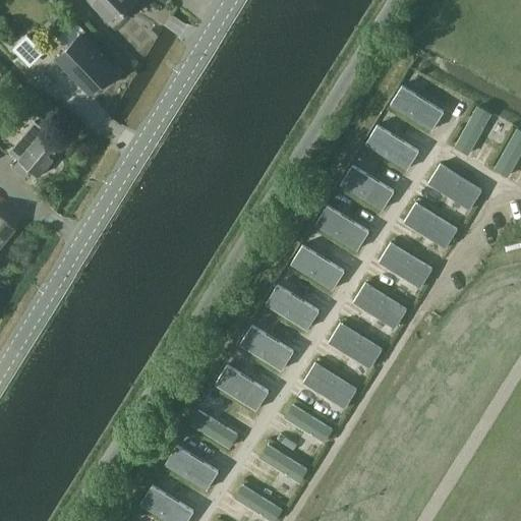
[(93,0),(114,22),(136,0),(93,0)]
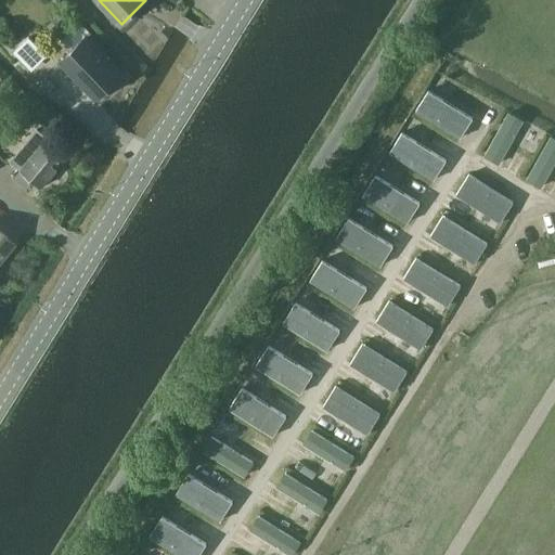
[(87,34),(57,62),(95,101),(125,73),(87,34)]
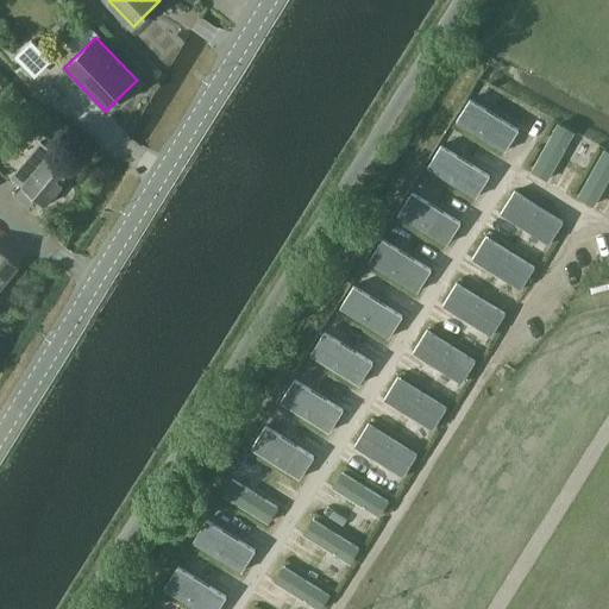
[(504,149),(519,126),(471,96),(457,119),(504,149)]
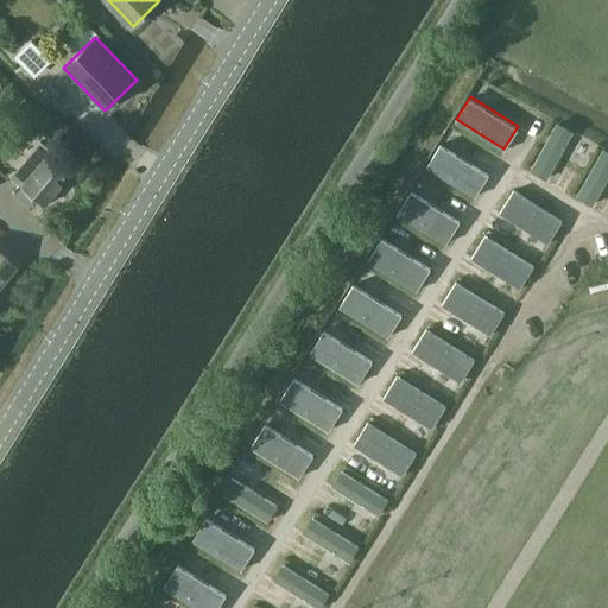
[(561,120),(530,170),(544,178),(575,128),(561,120)]
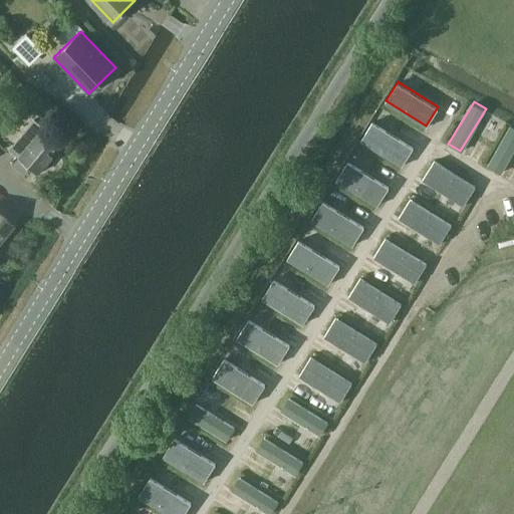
[(361,139),(403,165),(415,146),(372,119),(361,139)]
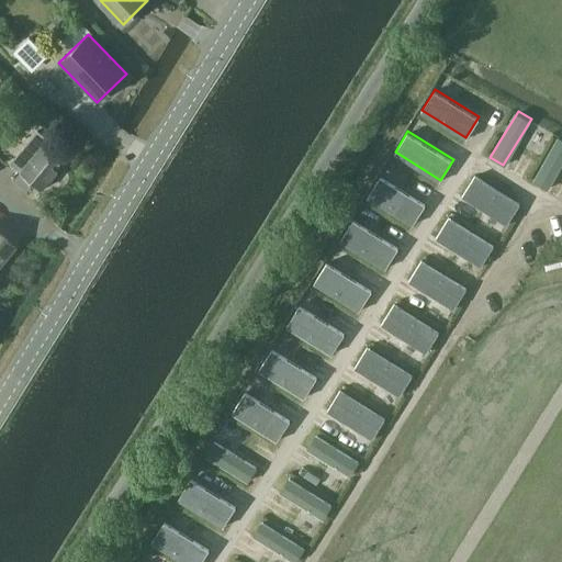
[(561,165),(561,136),(559,134),(530,180),(547,190),(561,165)]
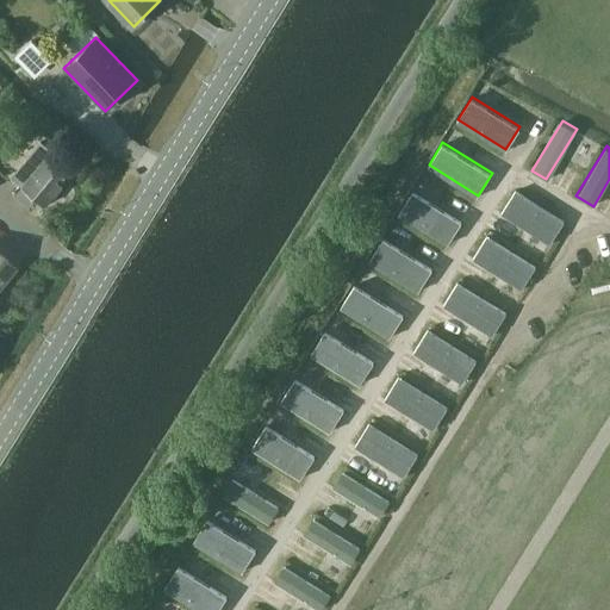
[(47,205),(72,174),(49,155),(43,149),(35,159),(42,165),(16,195),(30,207),(38,198),(47,205)]
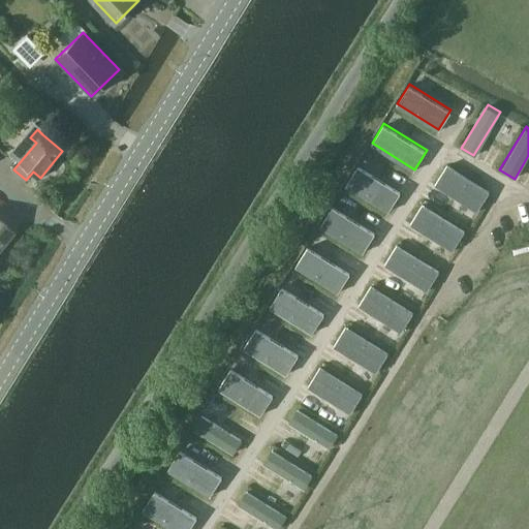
[(359,164),(346,185),(386,211),(400,189),(359,164)]
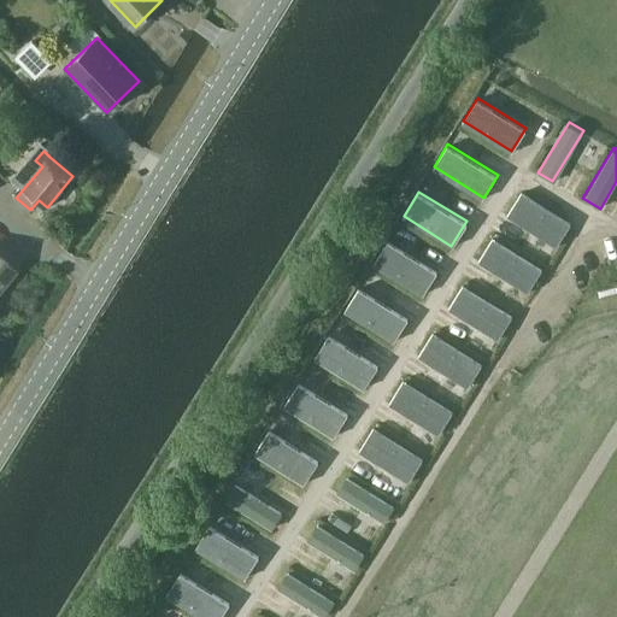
[(526,192),(516,207),(563,238),(573,221),(526,192)]
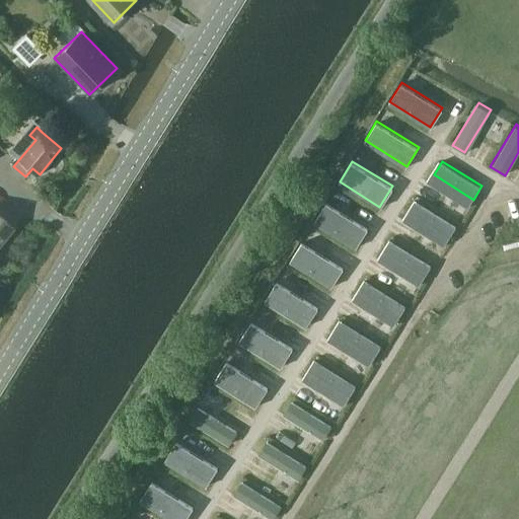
[(456,224),(416,200),(408,214),(448,238),(456,224)]
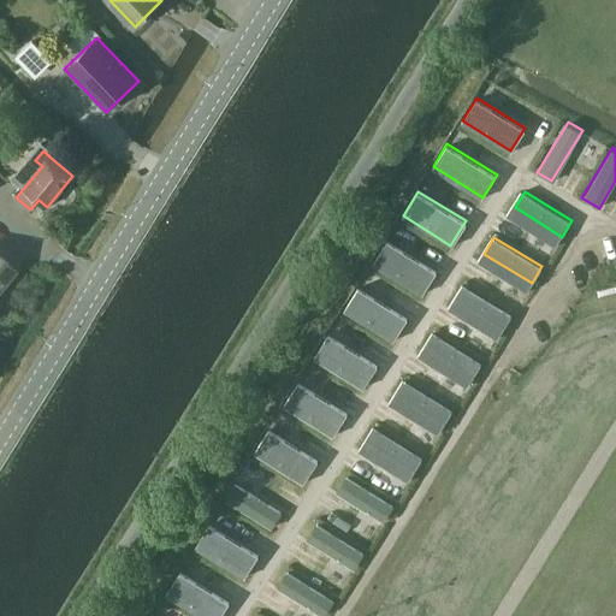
[(374,260),(421,289),(434,267),(388,240),(374,260)]
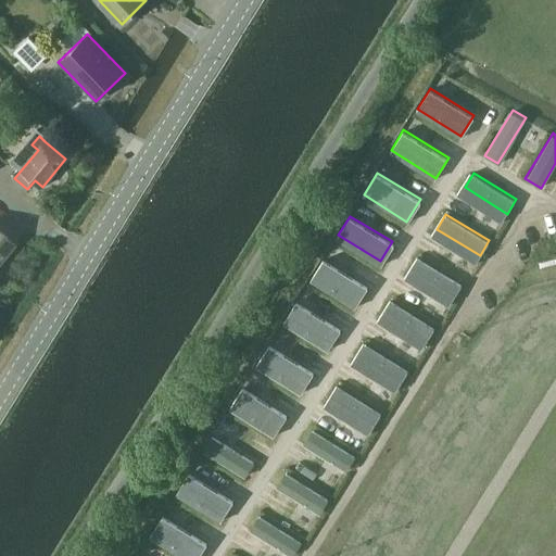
[(0,258),(14,242),(0,229),(0,258)]
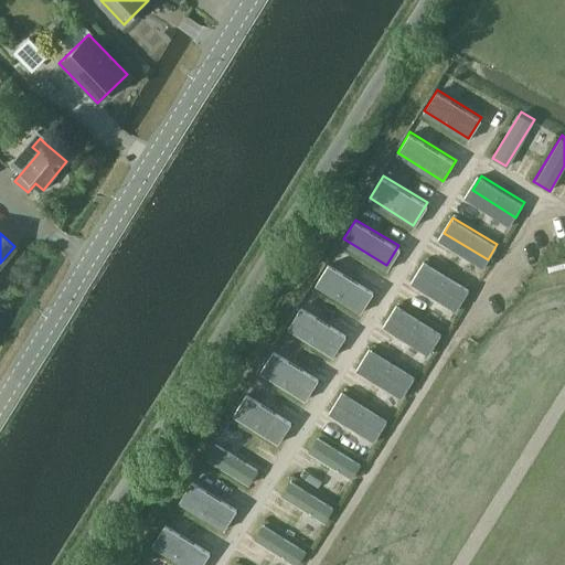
[(416,275),(461,302),(470,288),(426,260),(416,275)]
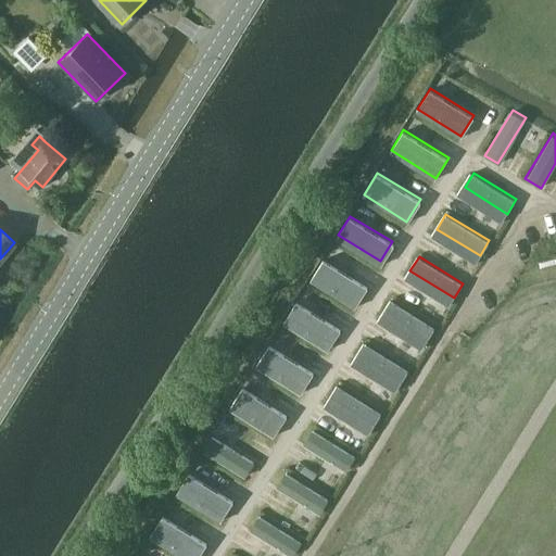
[(324,258),(311,279),(354,305),(367,285),(324,258)]
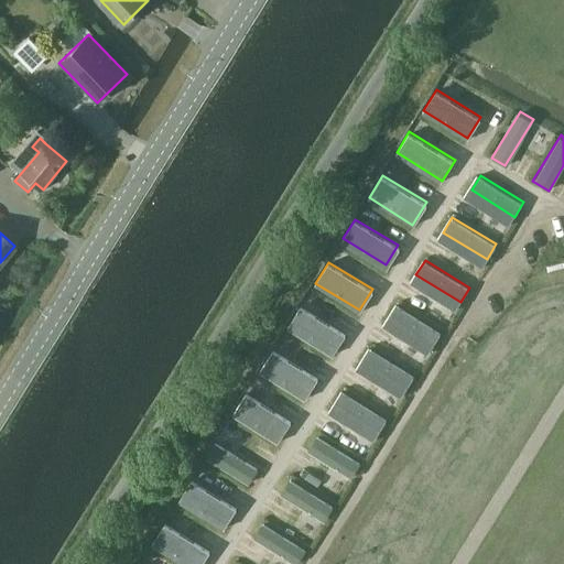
[(442,332),(398,304),(389,320),(433,346),(442,332)]
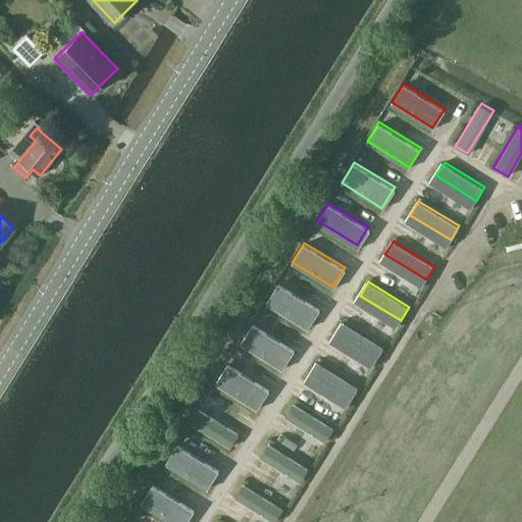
[(265,302),(306,327),(314,313),(274,289),(265,302)]
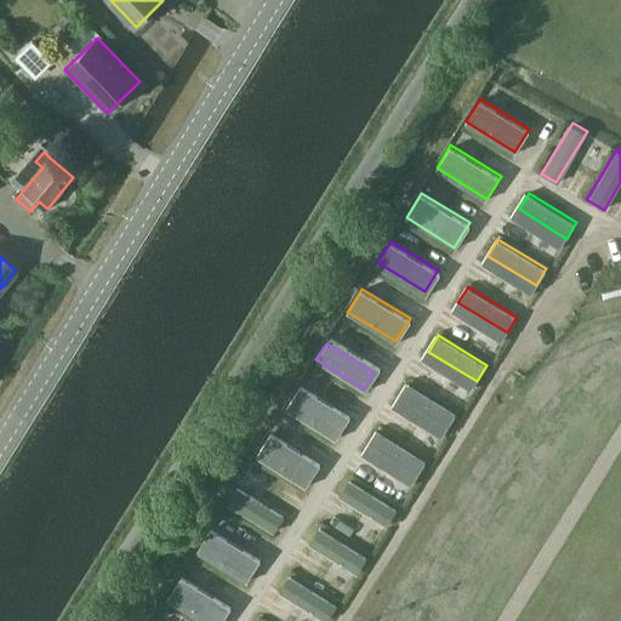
[(459,412),(409,382),(398,399),(448,429),(459,412)]
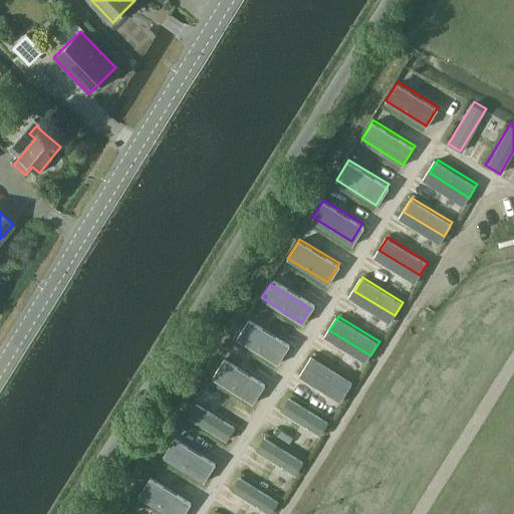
[(236,337),(275,361),(283,347),(245,323),(236,337)]
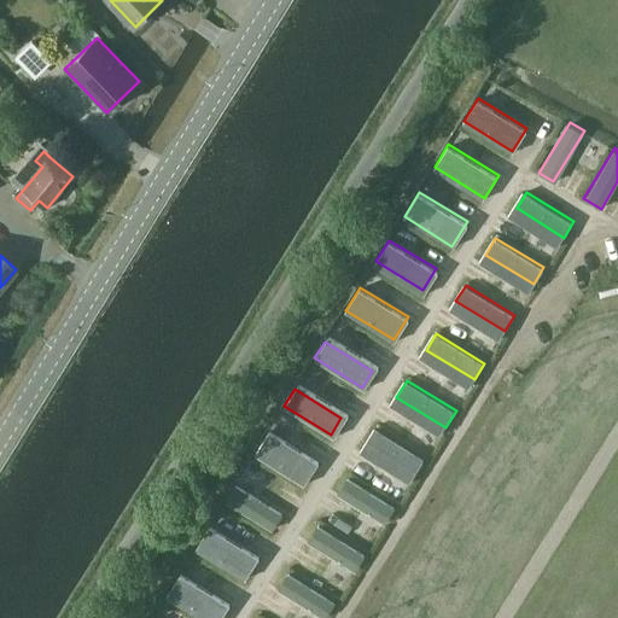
[(425,459),(375,429),(366,443),(415,474),(425,459)]
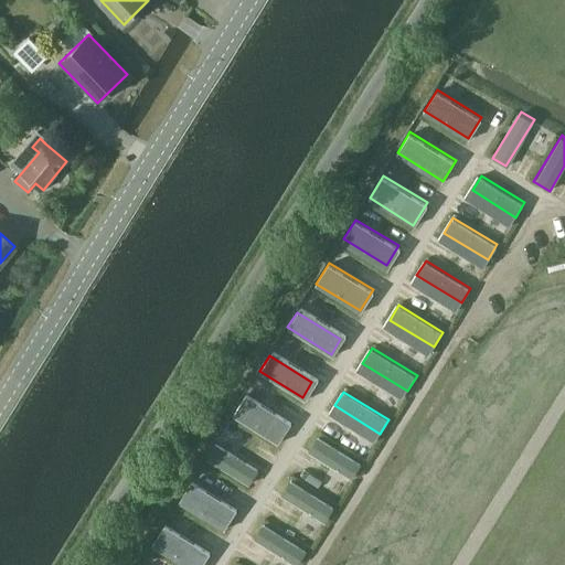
[(233,414),(277,440),(286,425),(243,398),(233,414)]
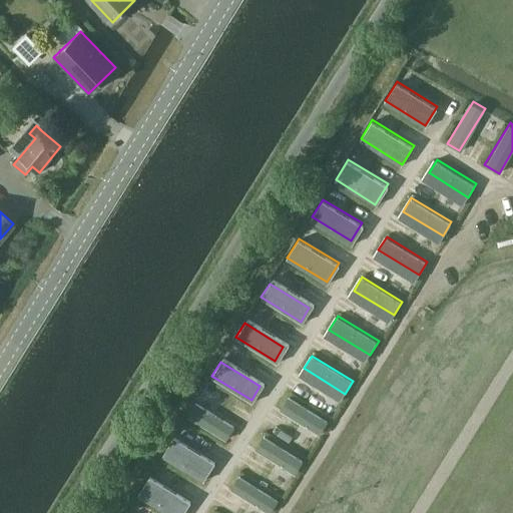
[(330,420),(288,395),(279,410),(321,435),(330,420)]
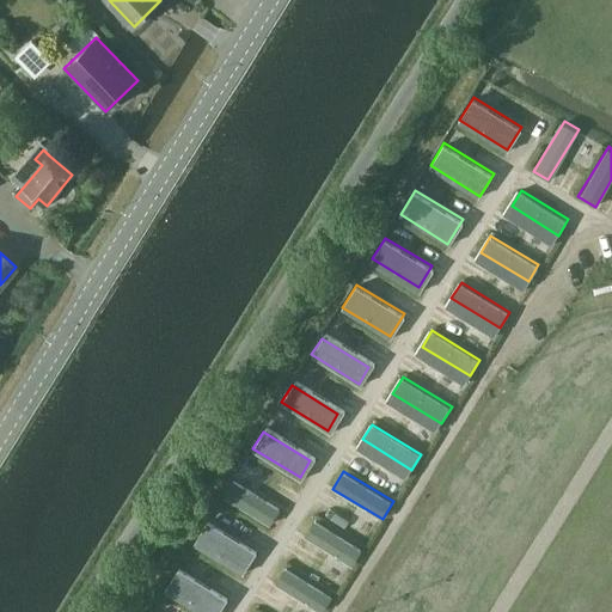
[(222,496),(268,524),(279,507),(232,479),(222,496)]
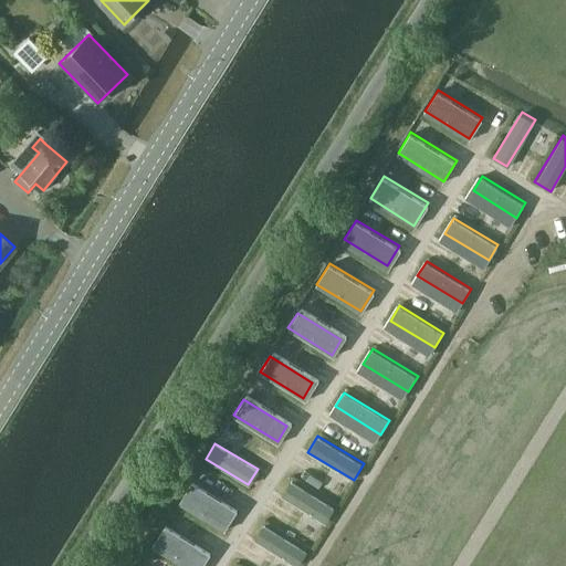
[(238,507),(191,479),(178,501),(223,528),(238,507)]
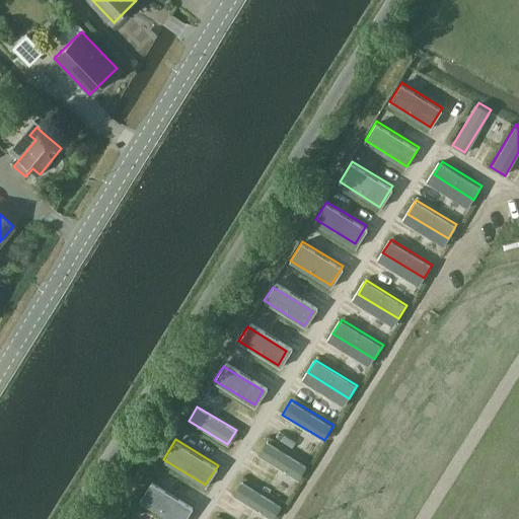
[(267,440),(257,454),(297,478),(305,464),(267,440)]
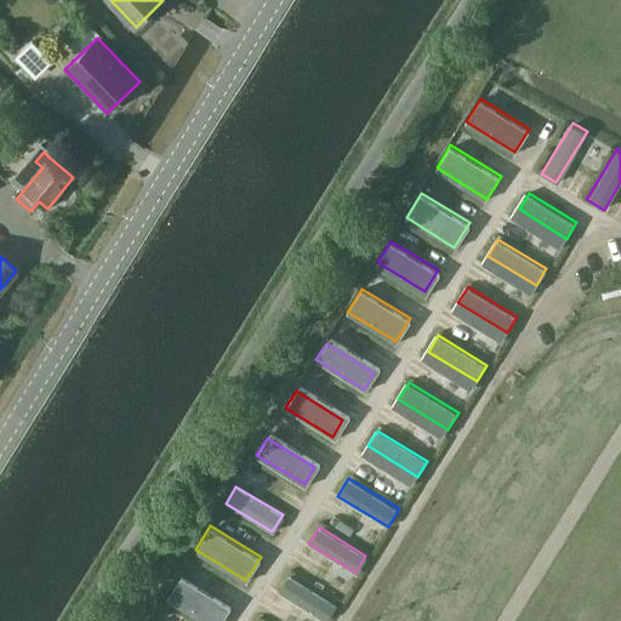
[(337,604),(288,574),(278,590),(328,620),(337,604)]
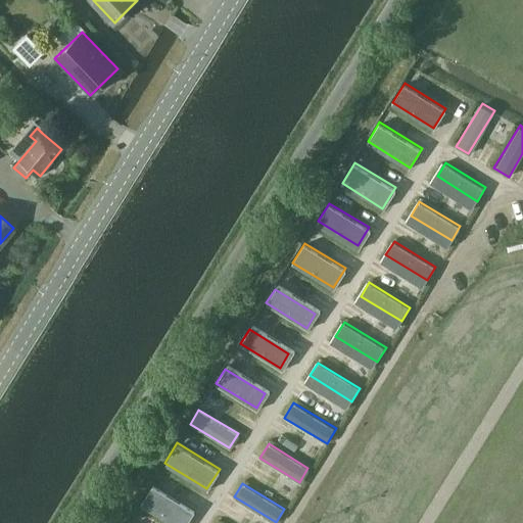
[(141,504),(173,522),(184,522),(192,510),(152,485),(141,504)]
